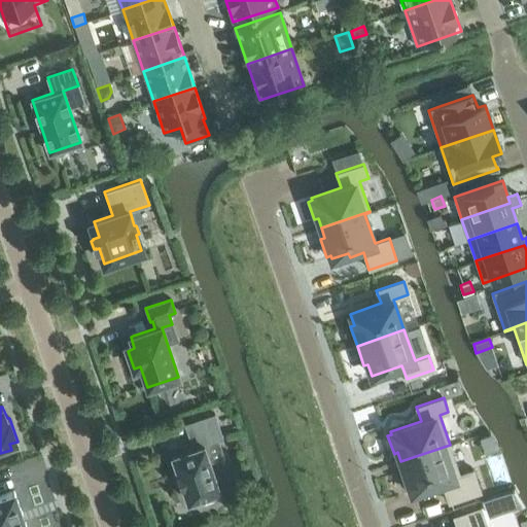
[(214,414),(190,423),(199,446),(172,455),(177,471),(176,471),(181,485),(182,485),(187,501),(202,496),(204,502),(218,497),(216,491),(219,490),(204,445),(222,438),(214,414)]
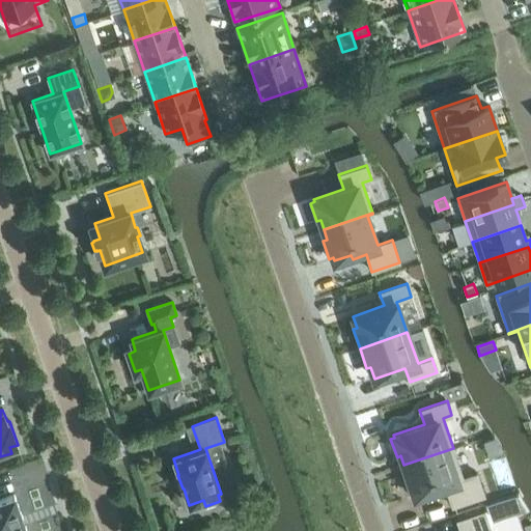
[(408,475),(403,476),(410,495),(414,494),(415,496),(445,485),(452,506),(484,496),(476,473),(463,477),(453,448),(403,465),(408,475)]
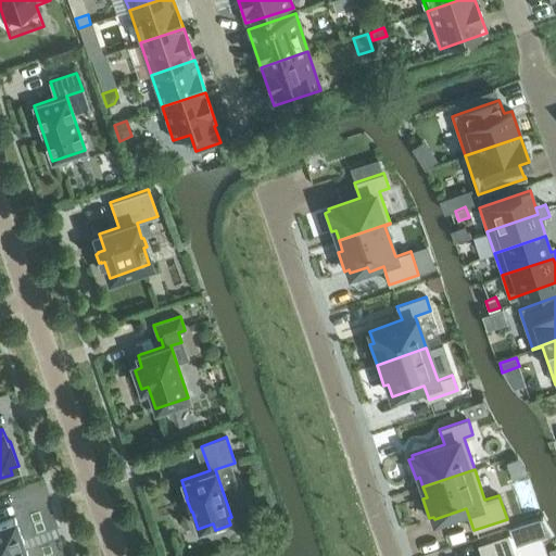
[(0,555),(27,555),(15,518),(0,522),(0,555)]
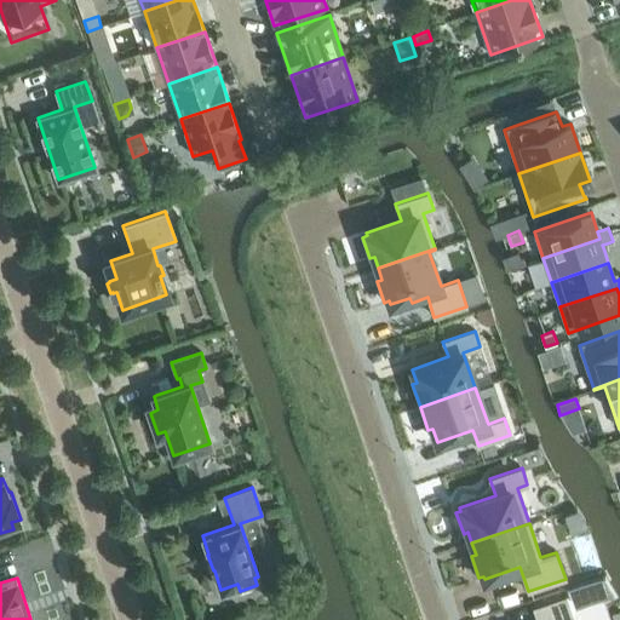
[(537,619),(573,619),(566,596),(533,608),(537,619)]
